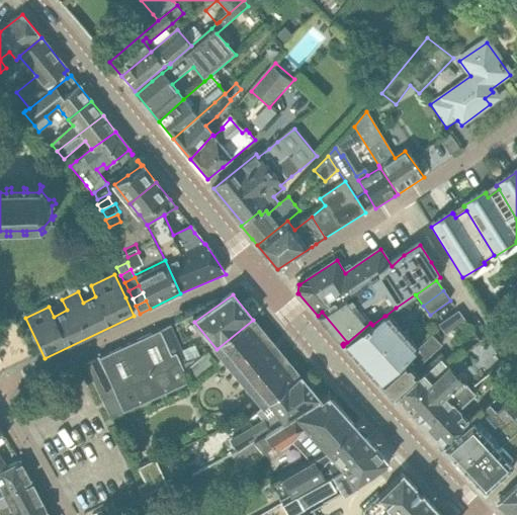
[(499,308),(488,317),(493,325),(504,316),(499,308)]
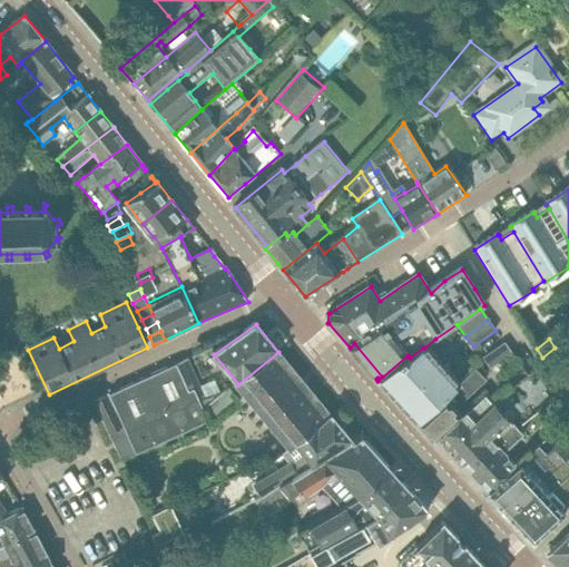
[(491,371),(513,355),(506,343),(483,360),(491,371)]
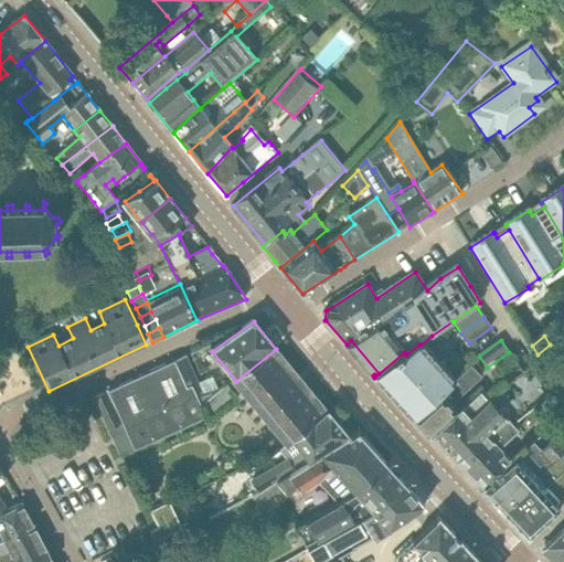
[(414,421),(459,379),(421,345),(419,345),(406,354),(404,352),(374,378),(402,407),(414,421)]
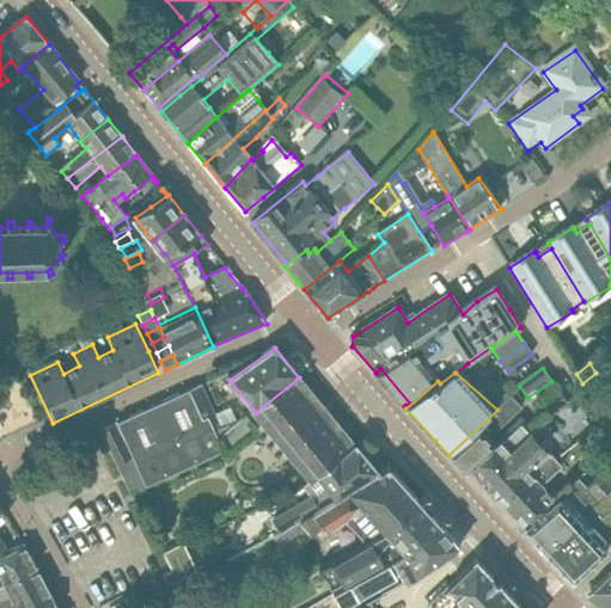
[(318,476),(348,452),(292,384),(299,378),(256,412),(312,480),(318,476)]
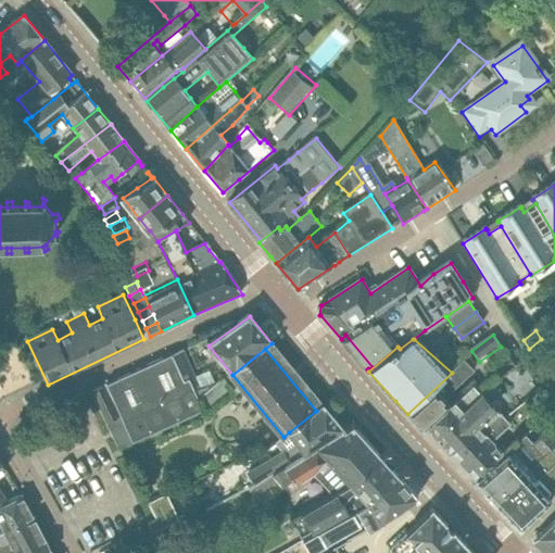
[(172,356),(189,393),(196,391),(196,392),(201,390),(184,351),(172,356)]
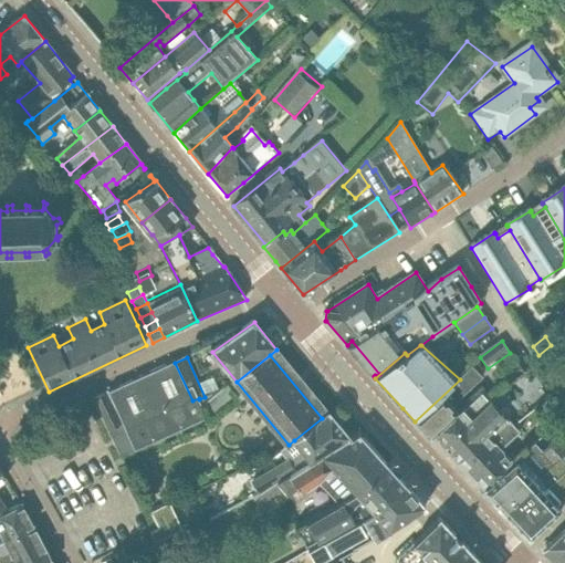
[(175,363),(108,393),(135,450),(208,418),(202,406),(199,399),(199,398),(192,400),(175,363)]
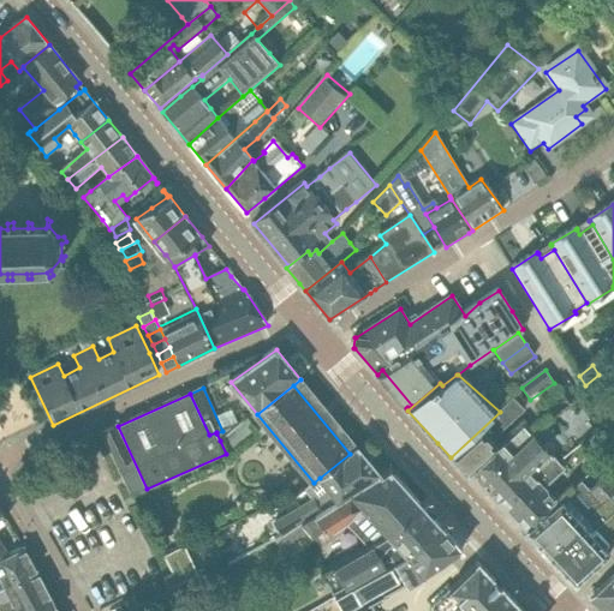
[(472,473),(499,449),(493,441),(525,412),(513,399),(500,412),(451,457),(469,477),(472,473)]
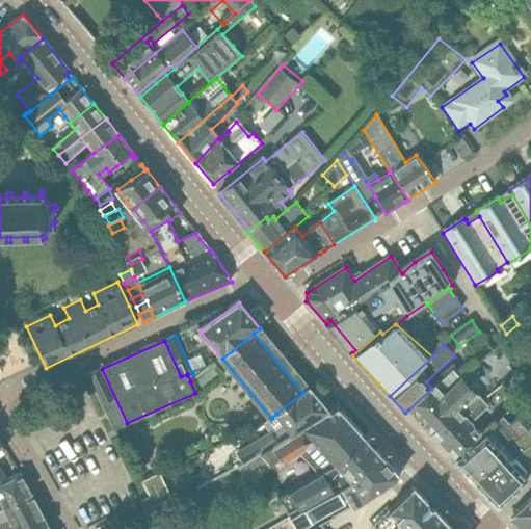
[(212,364),(209,366),(208,367),(190,381),(195,393),(198,396),(222,375),(212,364)]
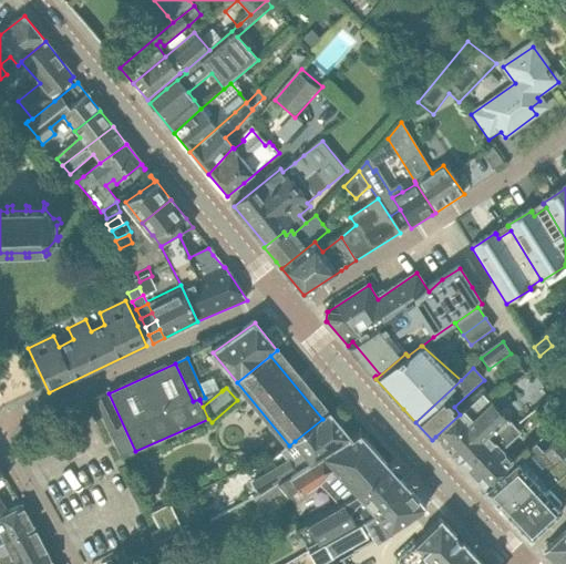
[(112,442),(114,448),(120,458),(121,458),(134,452),(117,414),(107,393),(93,401),(102,421),(107,432),(112,442)]
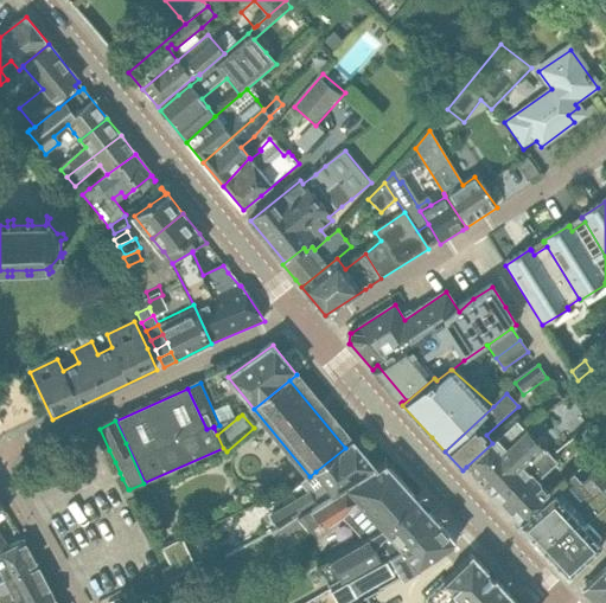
[(516,421),(492,443),(466,467),(472,474),(492,495),(523,467),(525,470),(546,451),(516,421)]
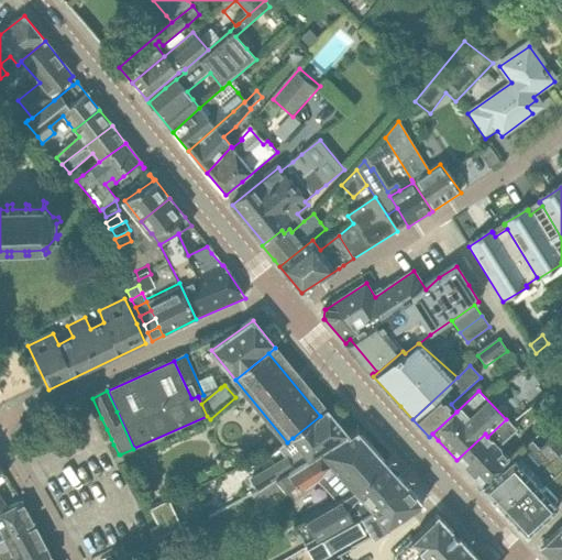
[(320,416),(293,438),(287,442),(278,450),(285,458),(250,479),(252,482),(256,490),(276,479),(350,438),(327,410),(320,416)]
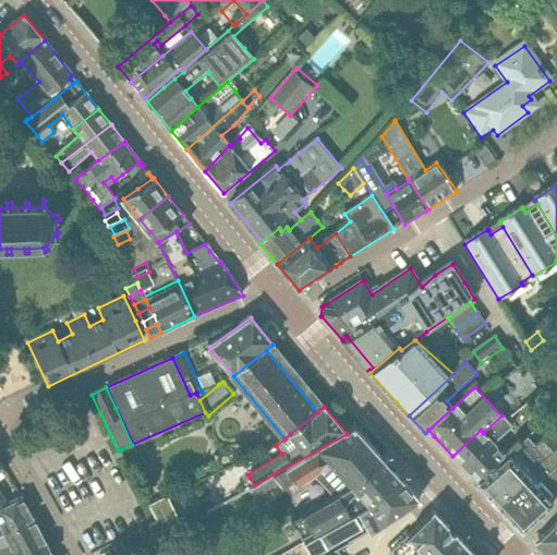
[(452,456),(477,483),(507,458),(495,445),(513,427),(508,421),(524,408),(523,407),(507,421),(501,415),(483,433),(481,430),(452,456)]
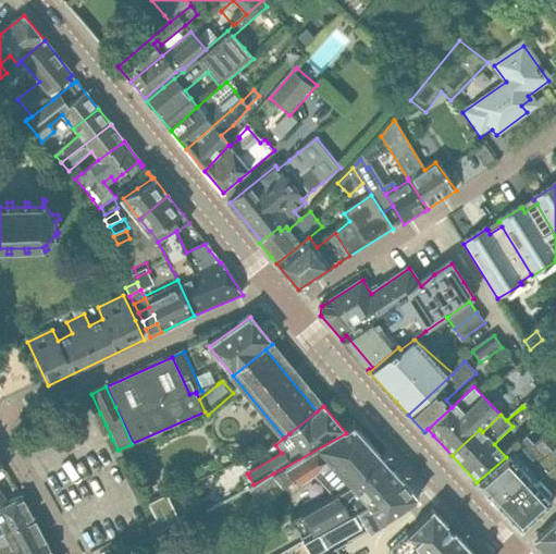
[(346,433),(271,475),(278,482),(283,489),(295,480),(298,483),(312,475),(332,495),(353,485),(381,458),(354,429),(346,433)]
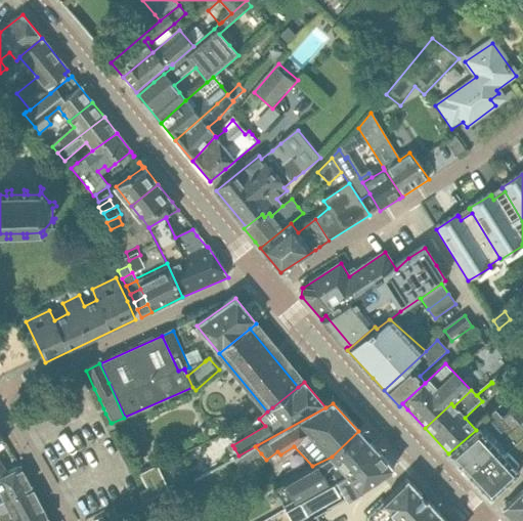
[(517,406),(509,414),(519,424),(522,420),(522,411),(520,408),(517,406)]
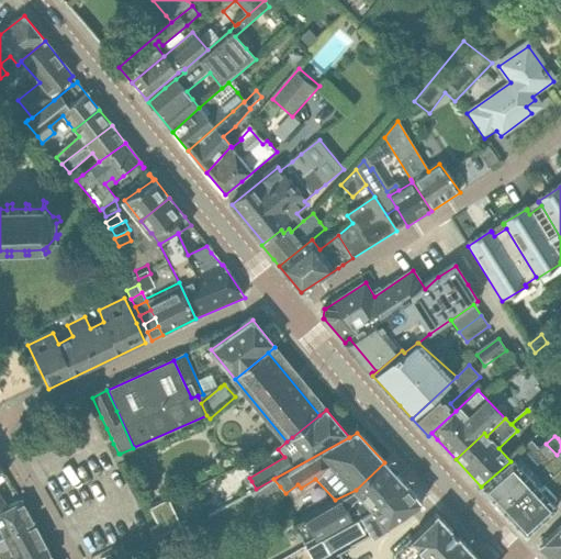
[(531,479),(557,455),(546,444),(539,450),(531,442),(511,461),(481,487),(500,507),(530,479),(531,479)]
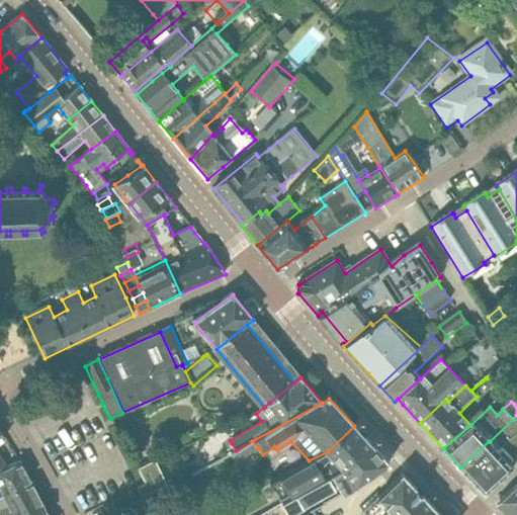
[(516,423),(513,419),(490,441),(489,441),(460,467),(485,493),(516,462),(516,423)]
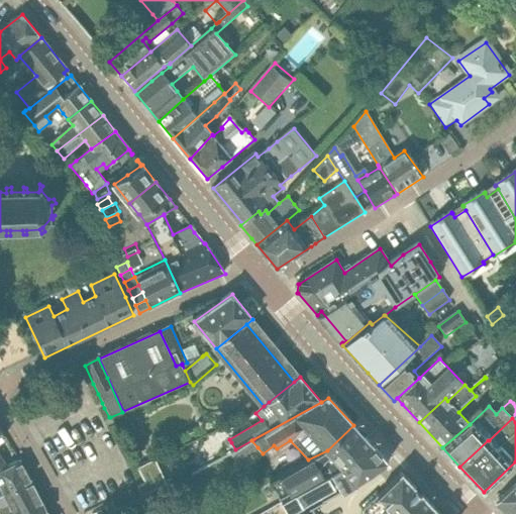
[(308,459),(271,482),(281,500),(323,476),(318,467),(324,461),(333,474),(341,470),(370,443),(353,425),(327,450),(308,459)]
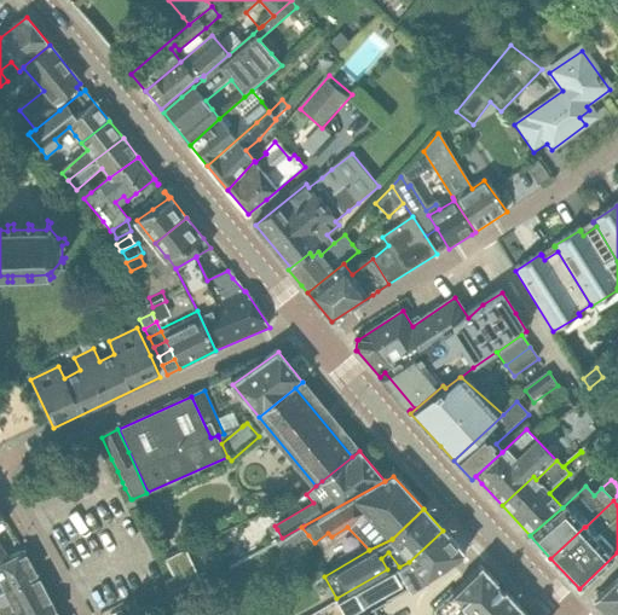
[(399,567),(336,603),(342,614),(351,614),(359,609),(361,608),(394,590),(394,587),(400,584),(399,581),(403,579),(410,591),(438,574),(466,556),(443,531),(409,562),(399,567)]
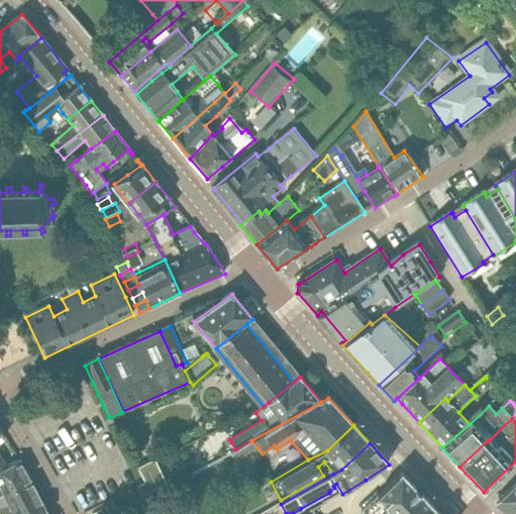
[(145,485),(138,489),(143,498),(168,486),(156,460),(138,469),(145,485)]
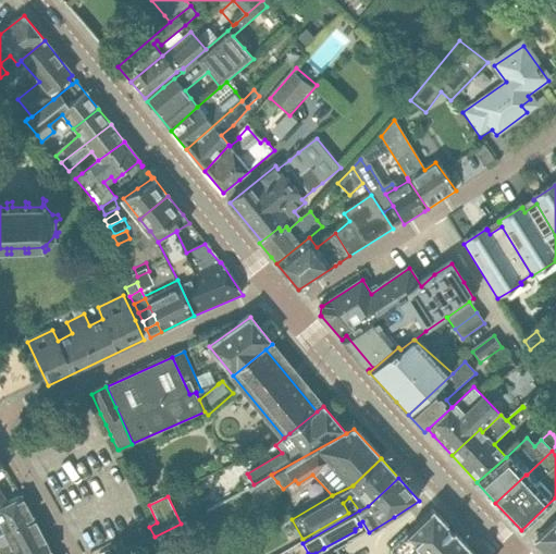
[(0,536),(19,527),(19,529),(35,520),(22,497),(8,504),(0,508),(0,536)]
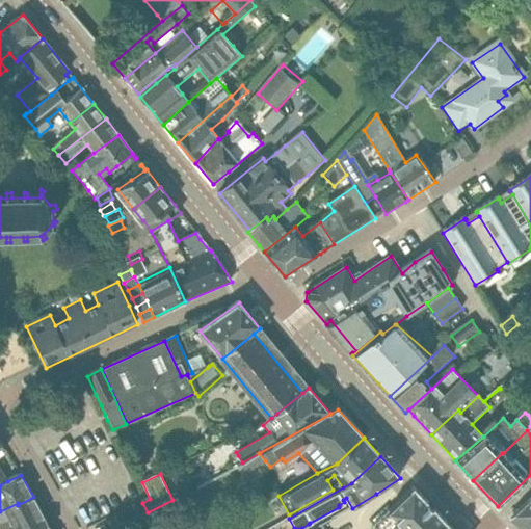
[(398,503),(374,526),(376,528),(442,528),(447,524),(414,488),(398,503)]
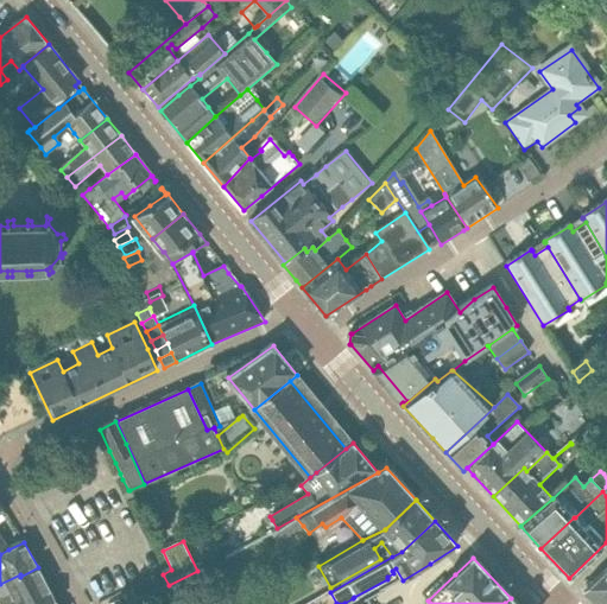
[(20,574),(0,584),(0,602),(1,603),(20,603),(32,598),(35,602),(51,593),(38,567),(20,577),(20,574)]
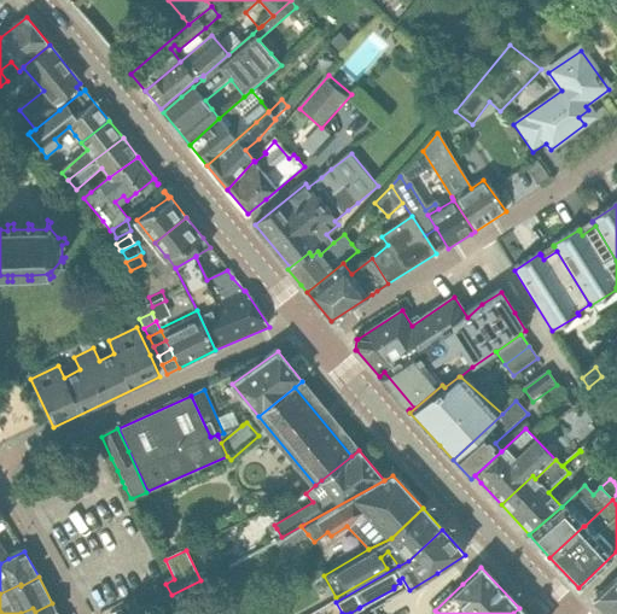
[(616,613),(616,579),(597,600),(597,607),(604,613),(616,613)]
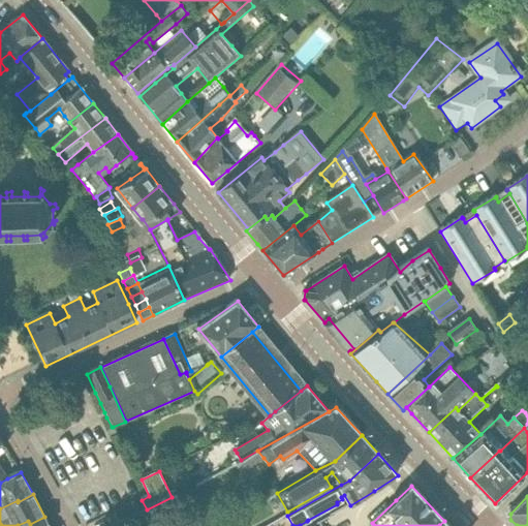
[(49,525),(44,517),(30,524),(28,521),(18,525),(49,525)]
